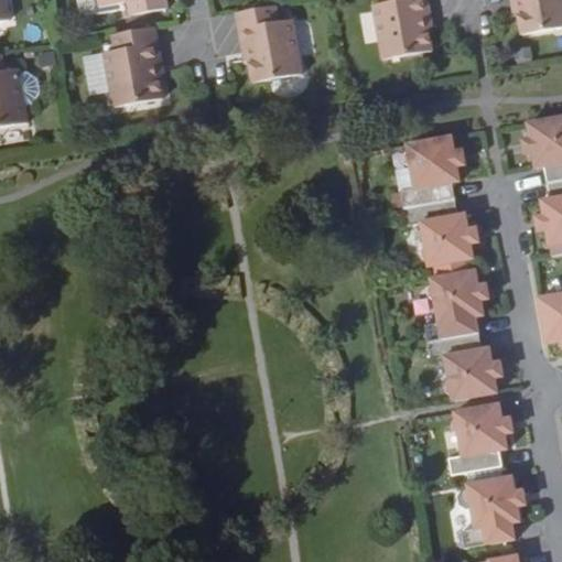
[(92,0),(95,14),(121,9),(122,17),(166,9),(164,0),(92,0)]
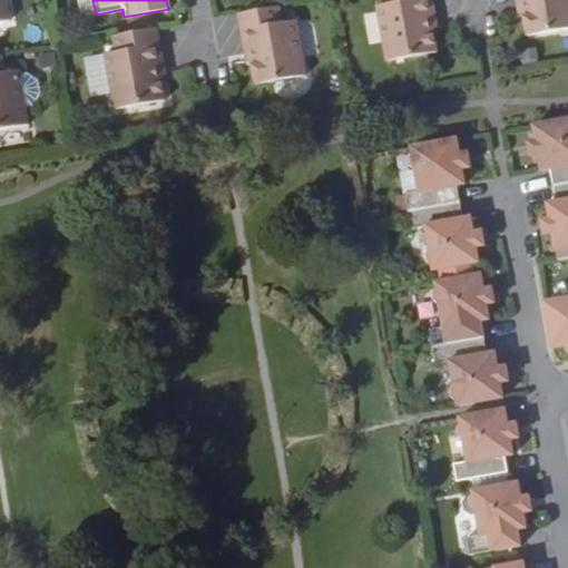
[(434,48),(431,26),(427,26),(424,13),(434,11),(431,0),(388,0),(388,1),(375,5),(385,58),(434,48)]
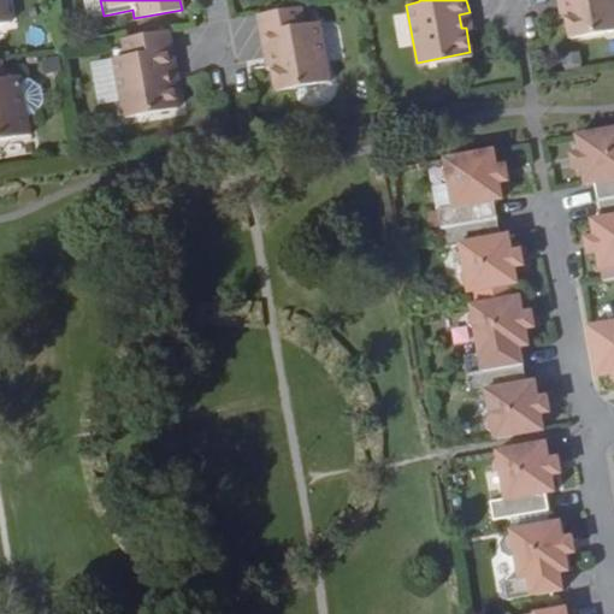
[(558,0),(558,1),(562,0),(567,0),(571,12),(565,13),(570,39),(613,29),(613,0),(558,0)]
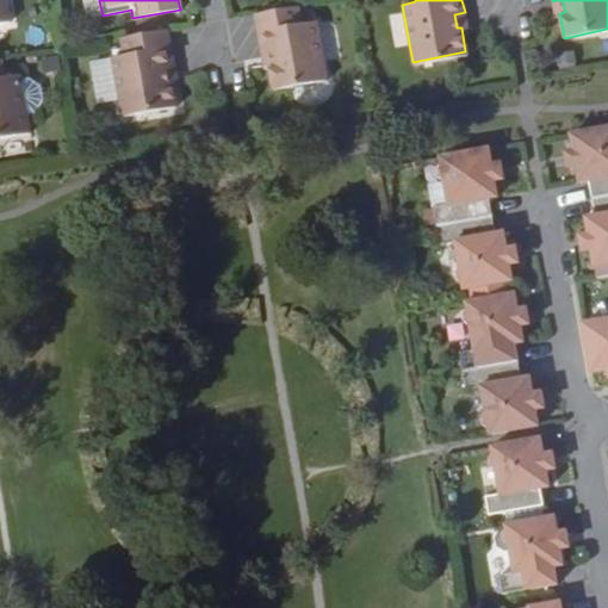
[(557,0),(552,1),(553,4),(556,14),(559,13),(565,12),(562,0),(557,0)]
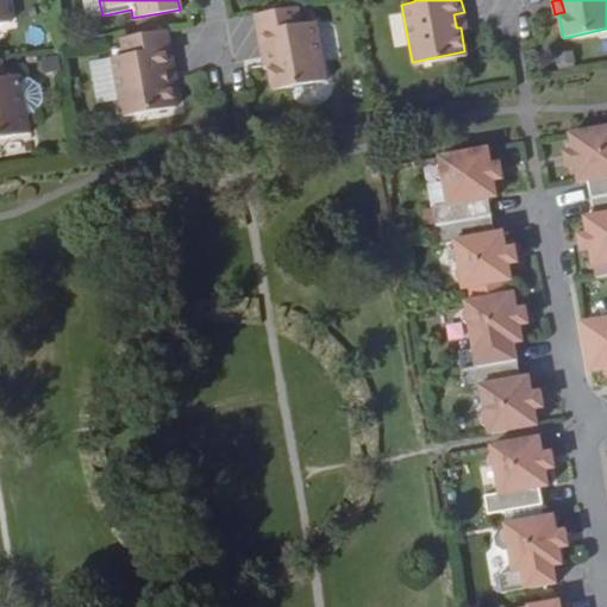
[(295,6),(254,13),(257,31),(298,24),(295,6)]
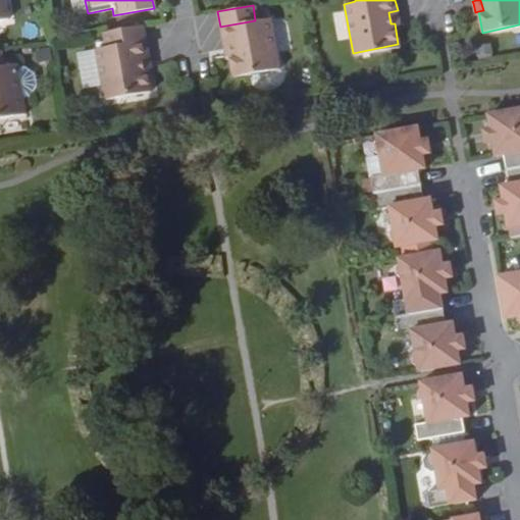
[(400,22),(399,16),(398,10),(388,12),(391,23),(395,23),(400,22)]
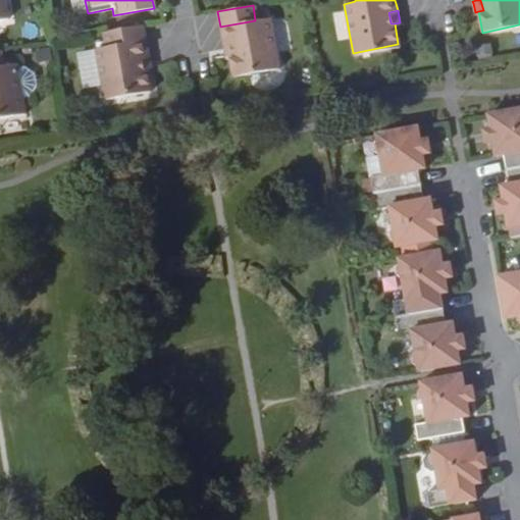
[(255,20),(220,27),(222,42),(232,41),(234,53),(228,53),(232,74),(277,66),(269,18),(255,20)]
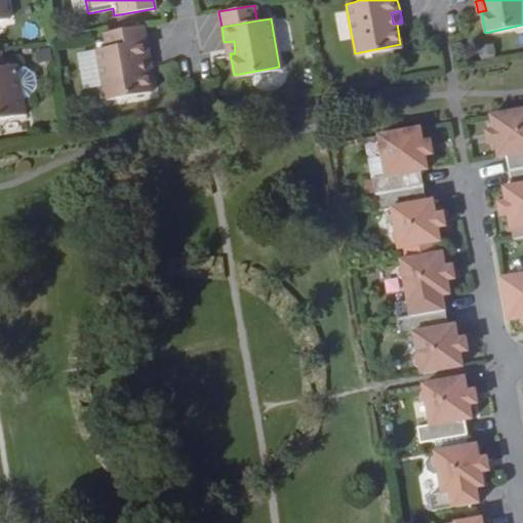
[(151,91),(147,68),(142,69),(139,57),(149,55),(143,25),(104,32),(107,47),(95,49),(105,98),(151,91)]
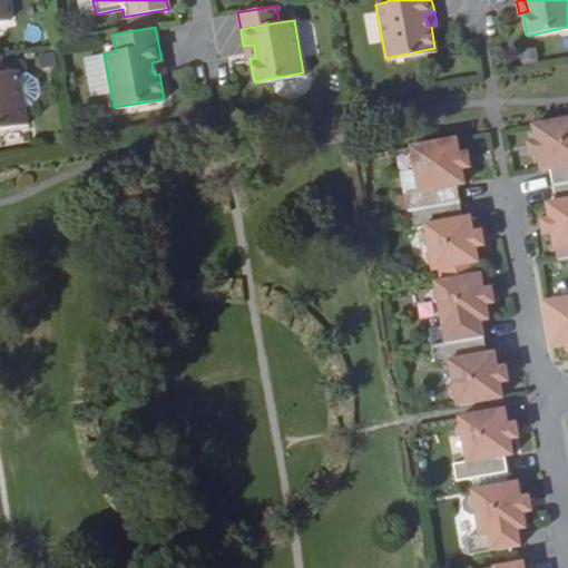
[(254,45),(243,46),(244,52),(245,59),(250,58),(255,58),(254,45)]
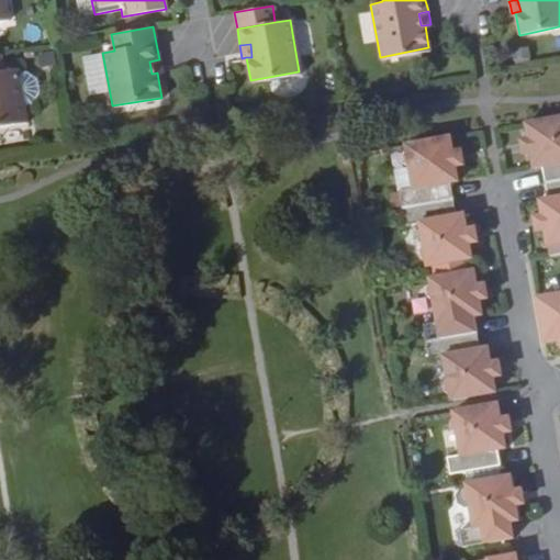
[(161,71),(160,66),(159,59),(149,62),(152,74),(157,73),(161,71)]
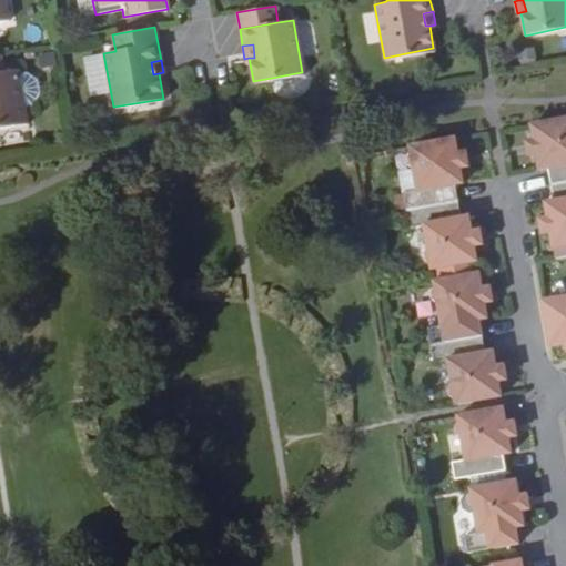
[(0,128),(26,123),(17,70),(0,72),(0,128)]
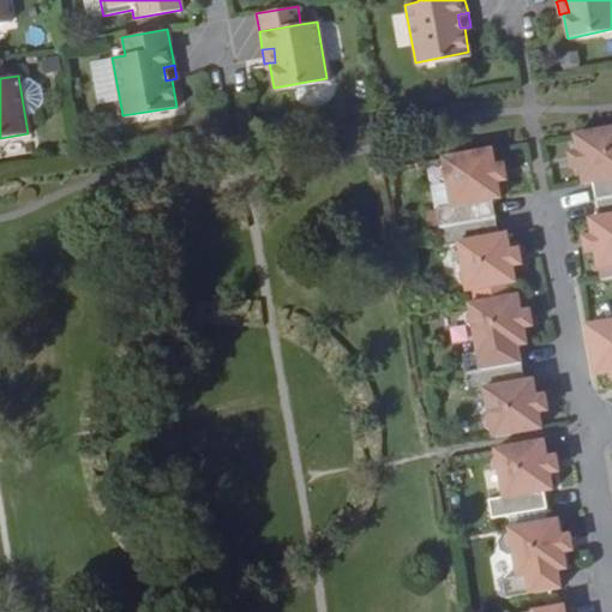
[(611,126),(573,133),(576,148),(579,163),(582,181),(591,180),(593,196),(611,192),(611,126)]
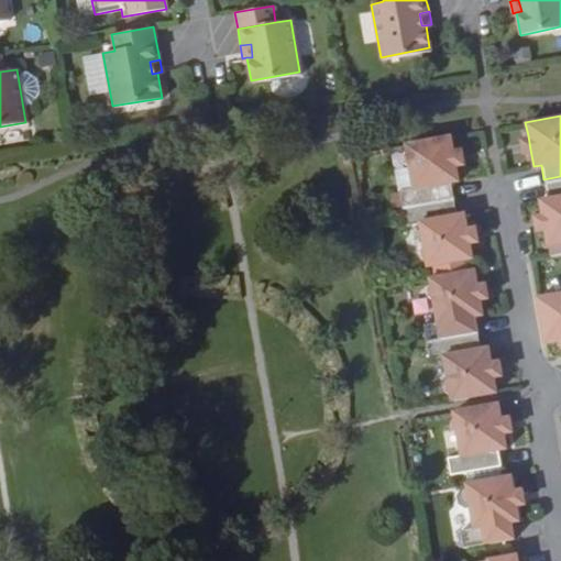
[(454,147),(452,134),(405,143),(413,186),(398,188),(402,206),(454,196),(451,180),(460,178),(457,162),(454,147)]
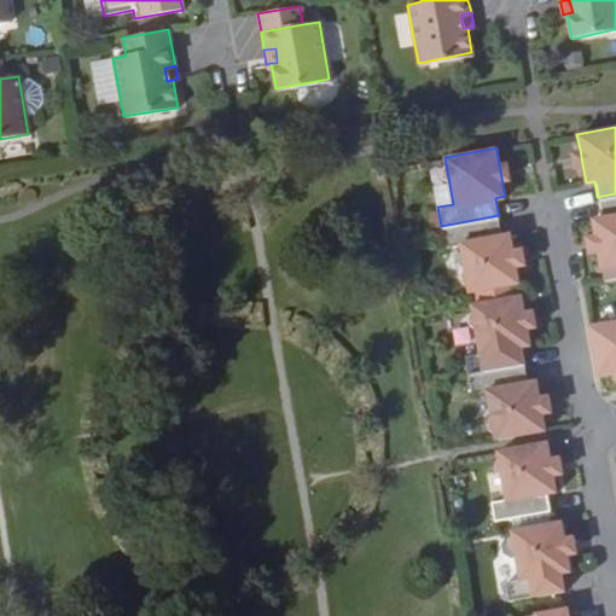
[(582,164),(580,149),(570,150),(574,167),(582,164)]
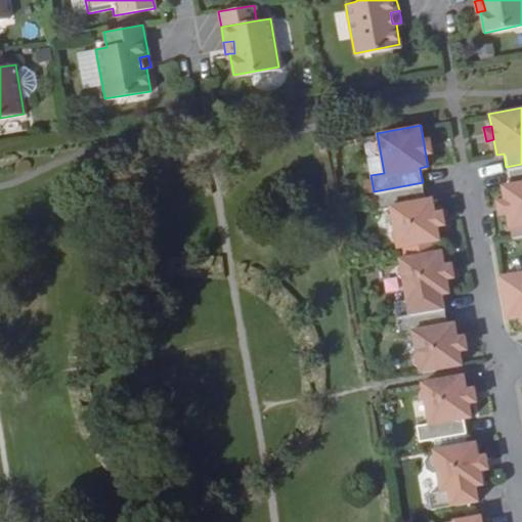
[(429,135),(423,137),(425,150),(432,149),(429,135)]
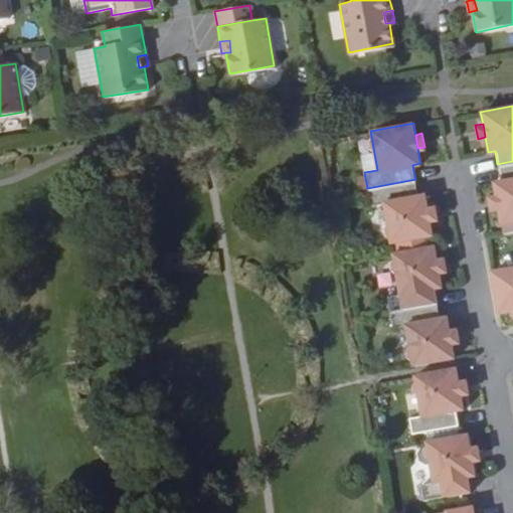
[(512,161),(497,164),(500,180),(493,181),(495,195),(498,208),(501,223),(512,220),(512,161)]
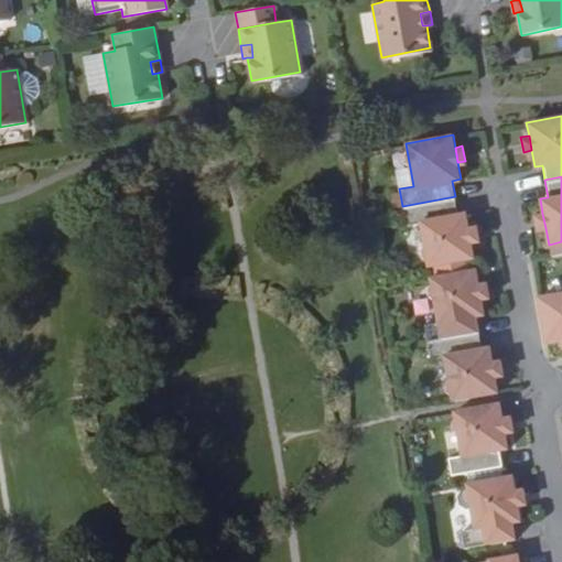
[(455,196),(402,206),(406,225),(420,224),(428,267),(432,267),(433,276),(471,269),(469,259),(474,259),(471,241),(468,226),(466,211),(457,212),(455,198),(455,196)]
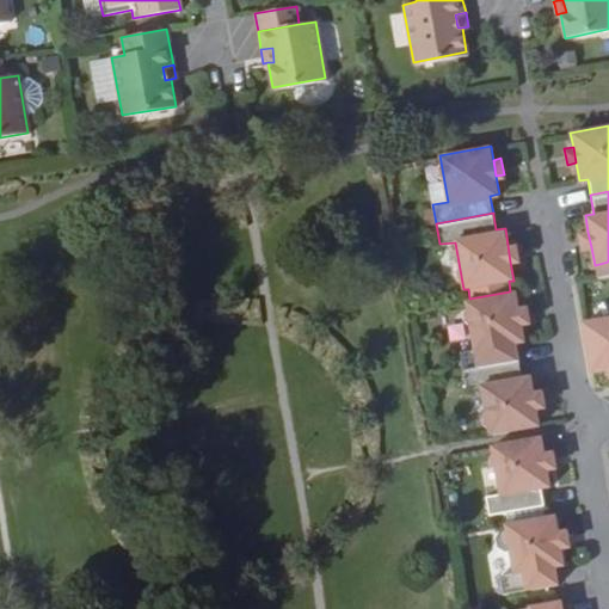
[(591,247),(588,232),(579,233),(583,248),(591,247)]
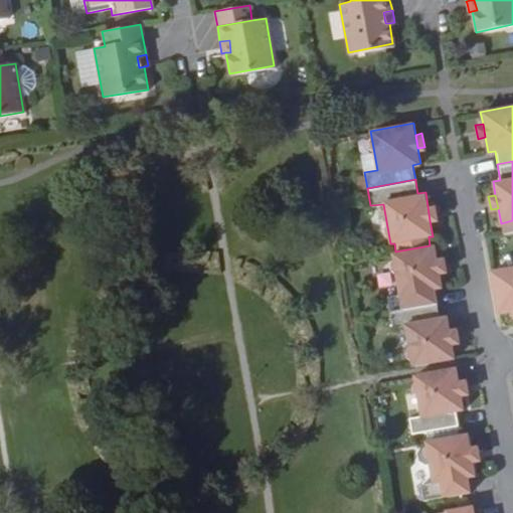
[(434,204),(428,206),(430,220),(437,218),(434,204)]
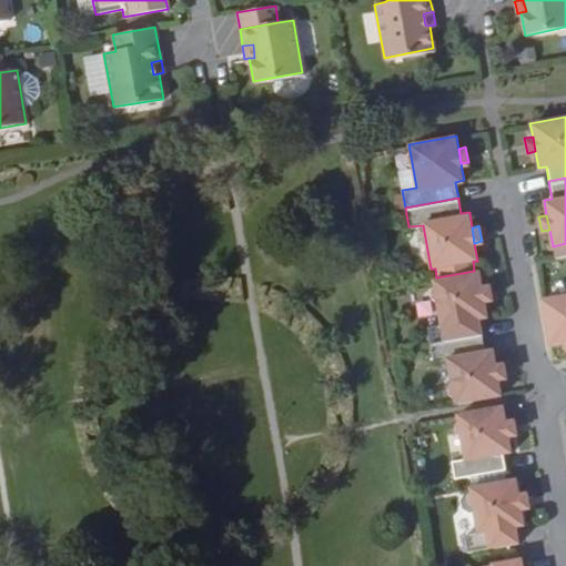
[(436,278),(432,278),(440,323),(426,325),(430,342),(482,333),(478,317),(487,316),(487,313),(485,299),(482,283),(478,269),(474,271),(436,278)]
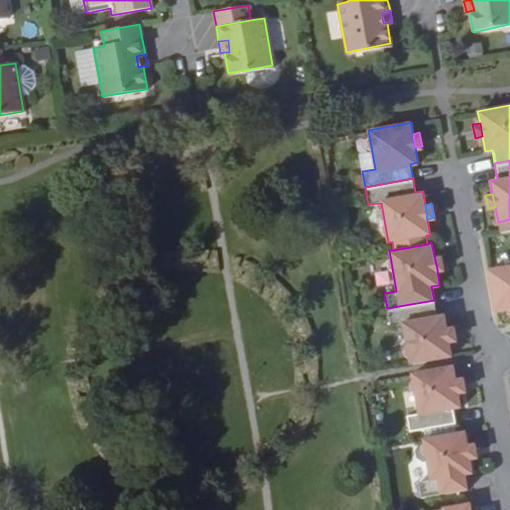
[(434,255),(437,269),(443,268),(441,254),(434,255)]
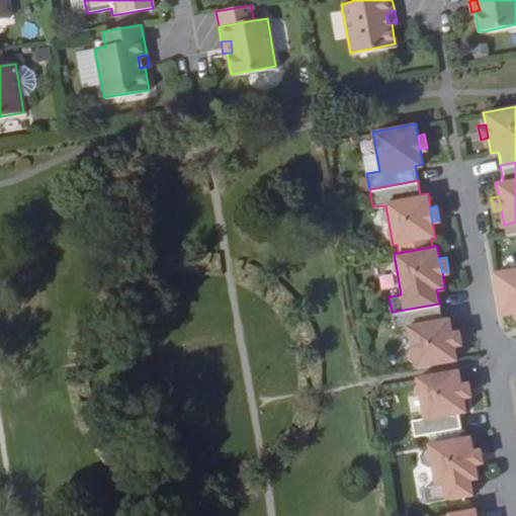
[(515,267),(494,271),(502,314),(515,312),(515,311),(515,267)]
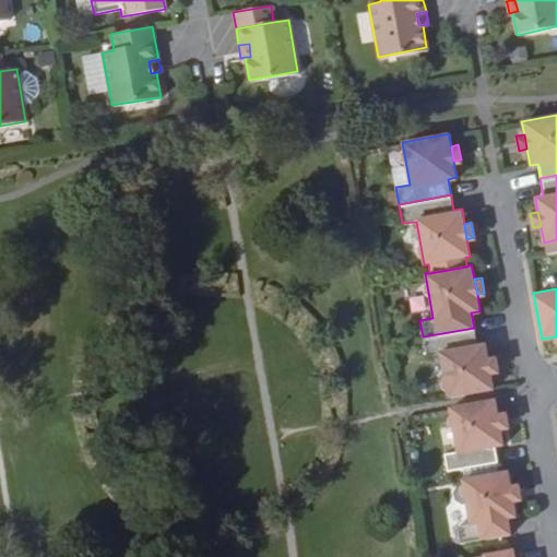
[(474,328),(423,336),(426,357),(439,355),(446,395),(494,387),(490,370),(488,356),(485,342),(476,343),(474,328)]
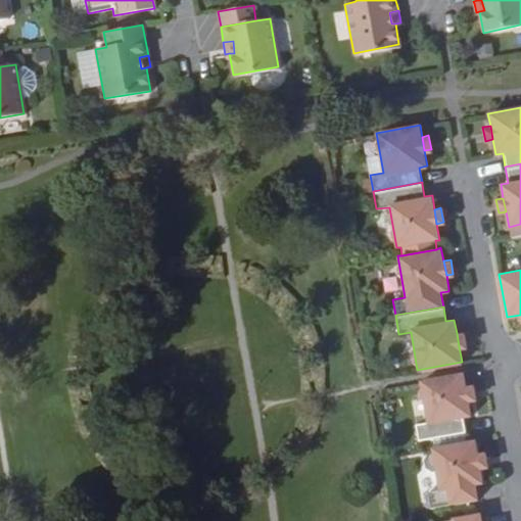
[(463,332),(457,333),(459,346),(465,346),(463,332)]
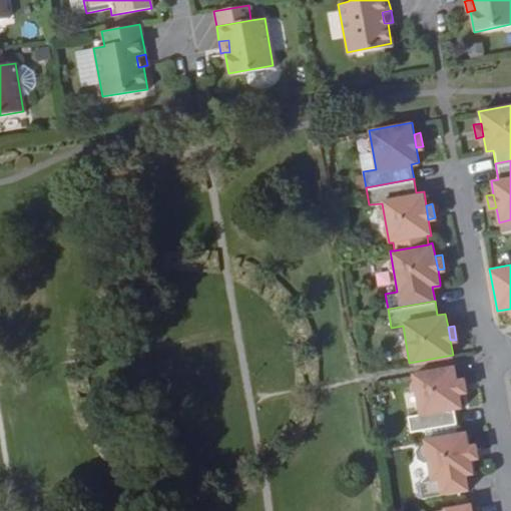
[(455,365),(411,372),(418,414),(406,416),(409,433),(457,424),(456,420),(454,408),(462,406),(462,405),(459,392),(457,378),(455,365)]
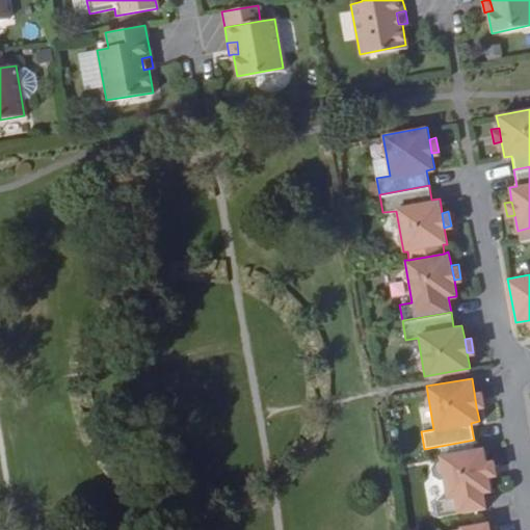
[(474,392),(476,406),(482,405),(480,390),(474,392)]
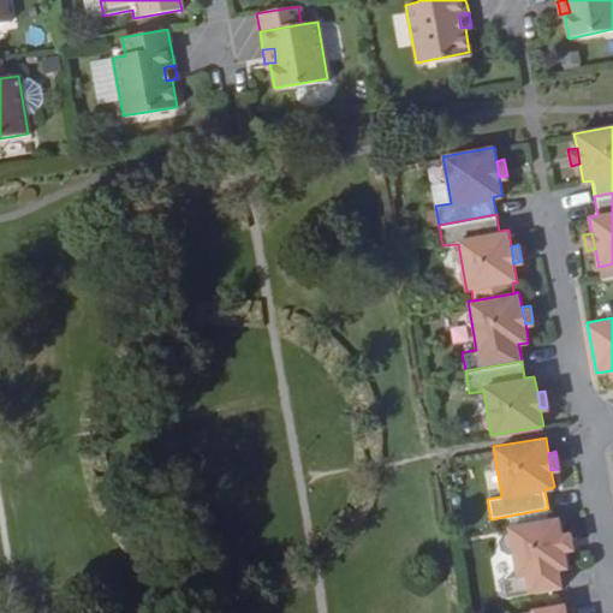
[(559,517),(506,527),(516,576),(501,578),(505,599),(561,588),(559,569),(567,567),(566,563),(564,549),(561,531),(559,517)]
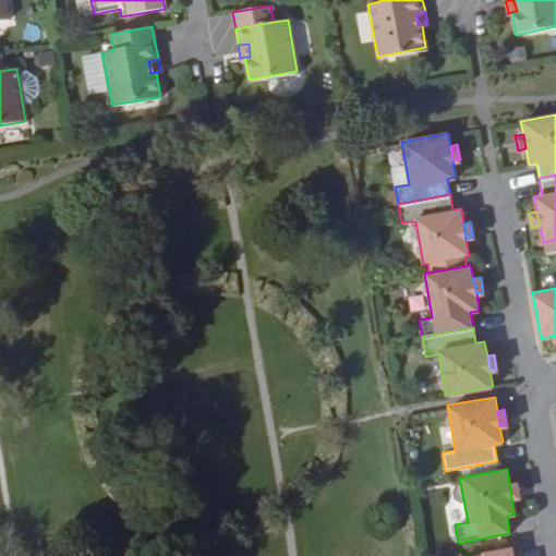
[(509,482),(511,498),(519,497),(516,481),(509,482)]
